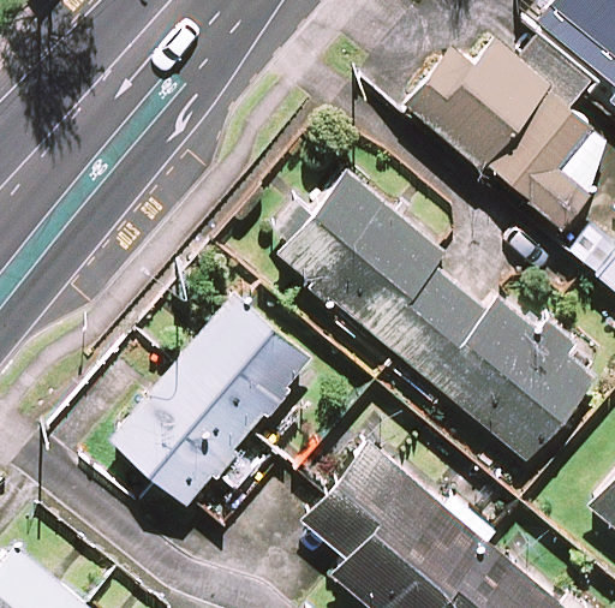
[(543,77),(454,0),(429,0),(360,78),(401,114),(407,107),(478,170),(484,162),(559,227),(614,164),(614,150),(567,109),(587,87),(557,60),(543,77)]
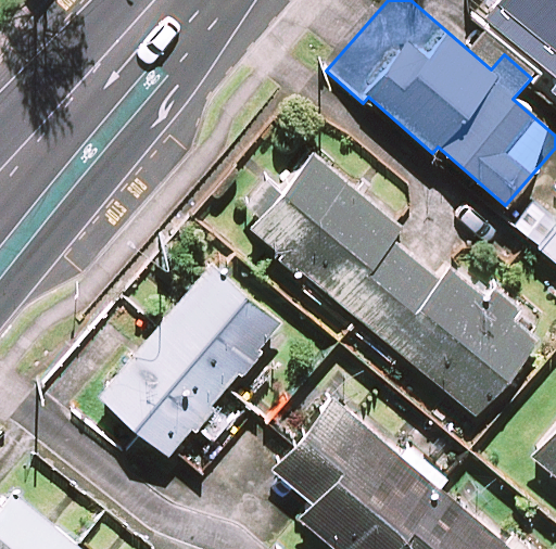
[(555,0),(497,0),(483,17),(555,78),(555,0)]
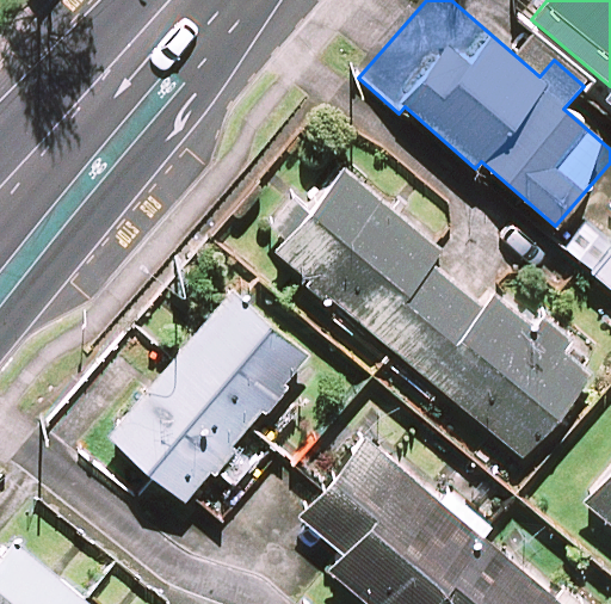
[(438,253),(344,174),(277,253),(520,457),(586,378),(489,297),(480,308),(429,264),(438,253)]
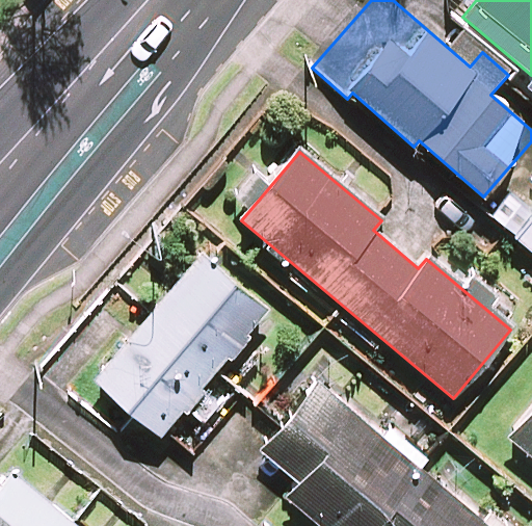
[(531,224),(519,240),(531,251),(531,224)]
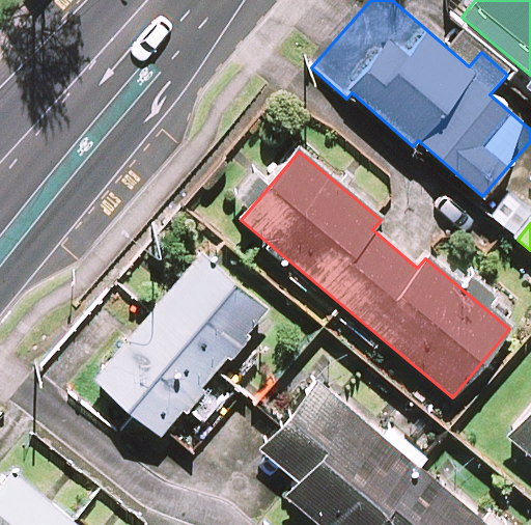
[(267,312),(201,256),(95,381),(161,436),(267,312)]
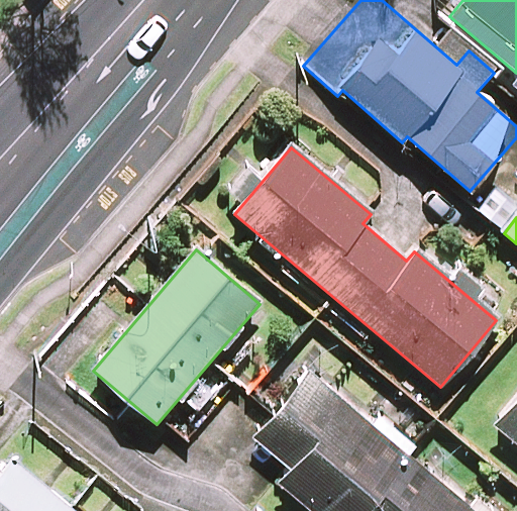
[(472,510),(309,375),(254,439),(291,470),(279,485),(310,510),(472,510)]
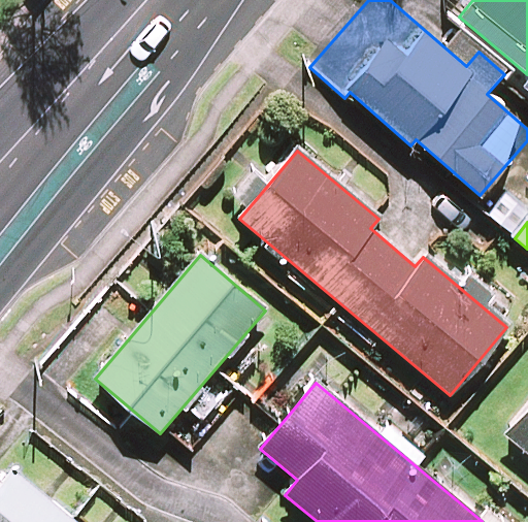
[(527,409),(505,435),(527,454),(527,409)]
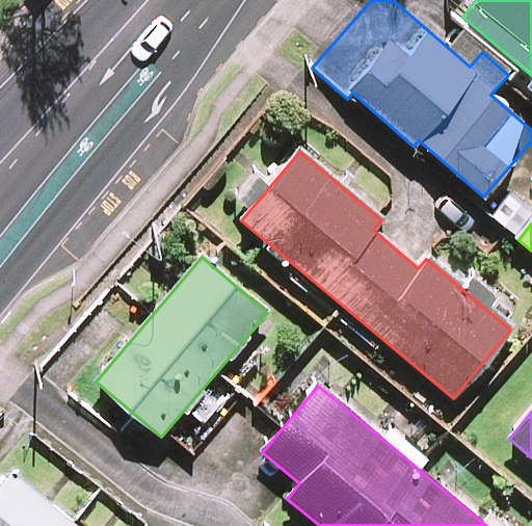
[(62,525),(8,481),(0,491),(0,525),(62,525)]
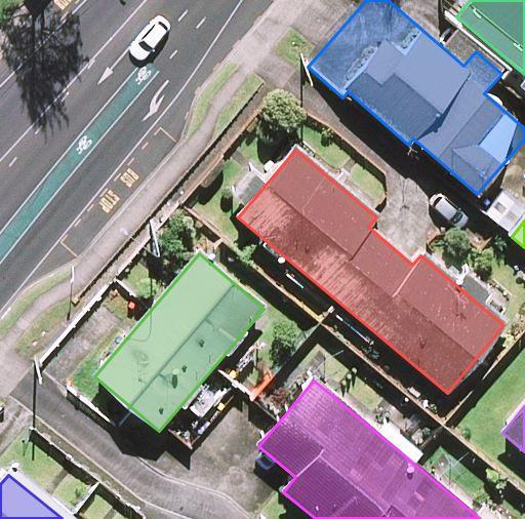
All buildings are outlined.
